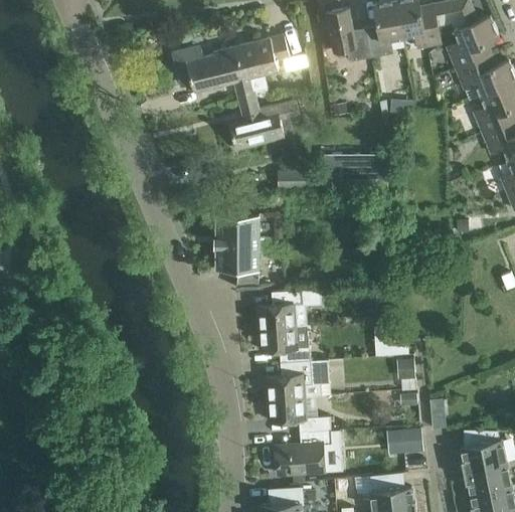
[(389,41),(402,39),(394,0),(373,4),(377,26),(364,29),(370,58),(392,54),(389,41)]
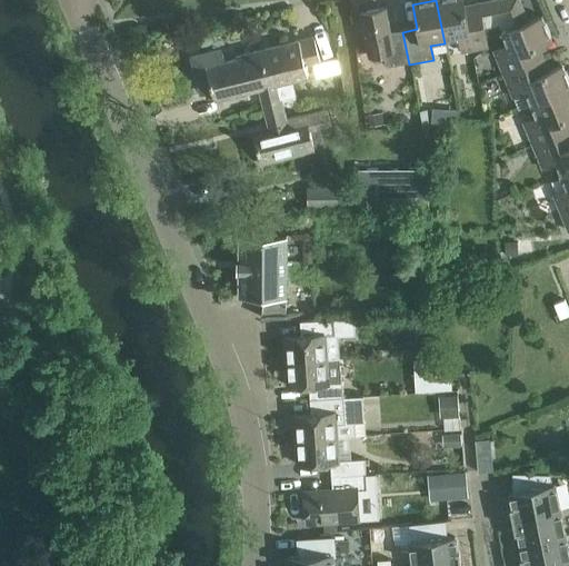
[(481,31),(477,6),(462,8),(460,0),(436,0),(445,43),(458,40),(460,55),(486,50),(481,30),(481,31)]
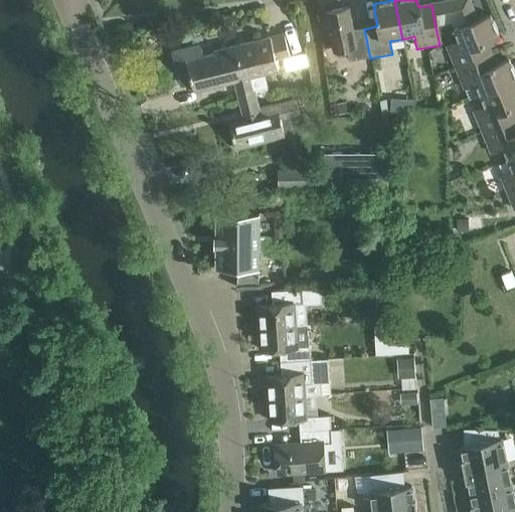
[(455,69),(491,54),(486,43),(498,38),(489,17),(477,22),(468,0),(456,0),(432,5),(436,28),(436,27),(450,25),(458,44),(446,49),(455,69)]
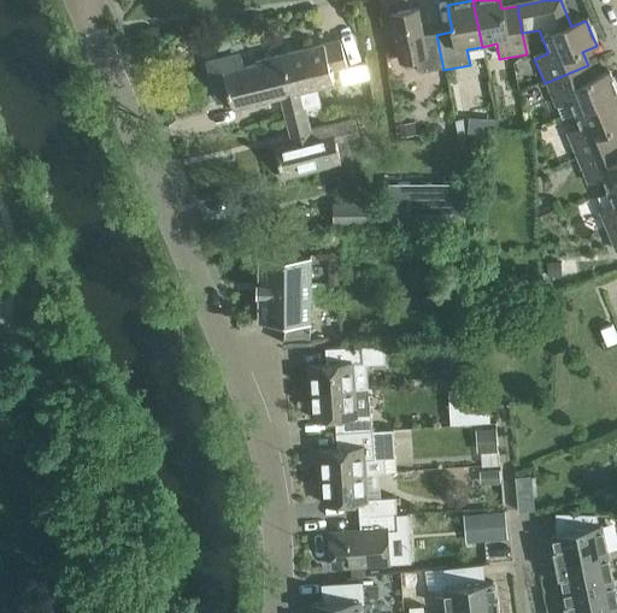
[(444,70),(436,35),(422,37),(417,11),(391,16),(399,62),(415,59),(417,75),(444,70)]
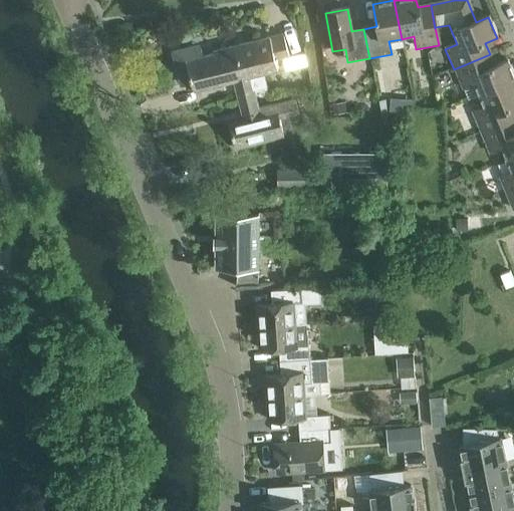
[(251,89),(251,90),(265,86),(262,72),(276,69),(274,61),(288,57),(282,35),(212,53),(213,55),(197,58),(195,48),(172,54),(180,84),(190,82),(193,91),(233,81),(236,93),(251,89)]
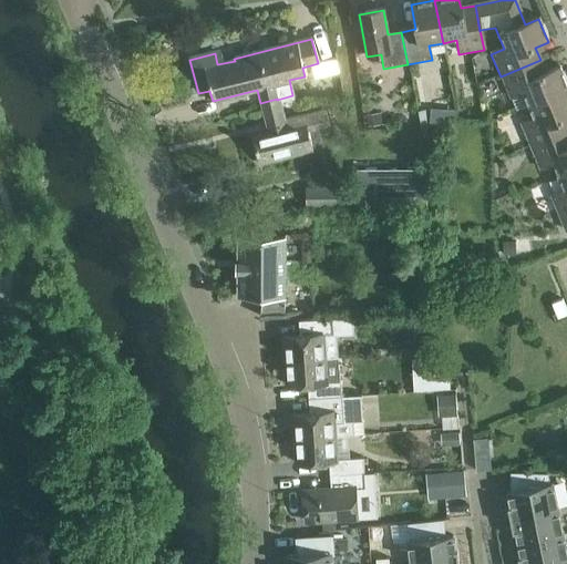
[(528,106),(566,90),(566,85),(559,68),(546,73),(540,60),(501,77),(509,99),(523,93),(528,106)]
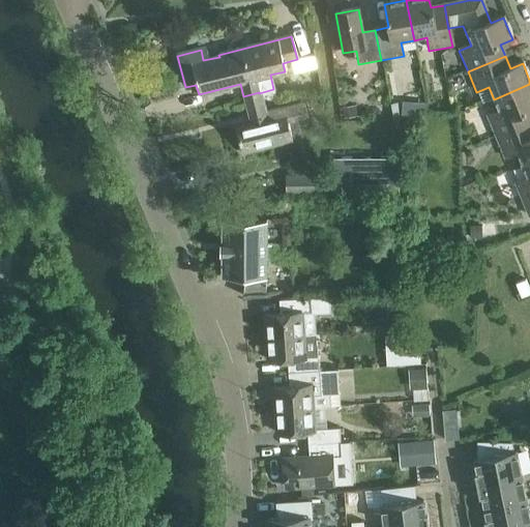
[(495,138),(529,123),(529,115),(528,111),(529,109),(529,84),(494,99),(499,112),(487,117),(495,138)]
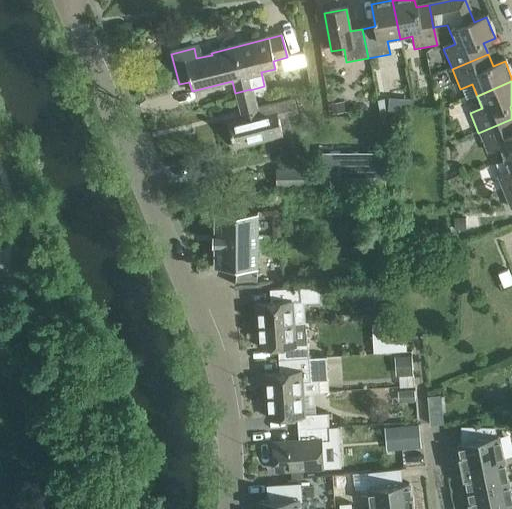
[(255,109),(250,90),(250,89),(235,93),(242,121),(227,125),(233,150),(282,138),(281,132),(274,104),(255,109)]
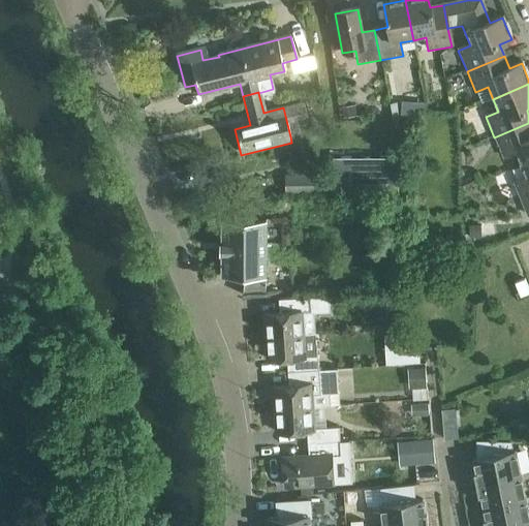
[(340,121),(359,121),(356,106),(338,109),(340,121)]
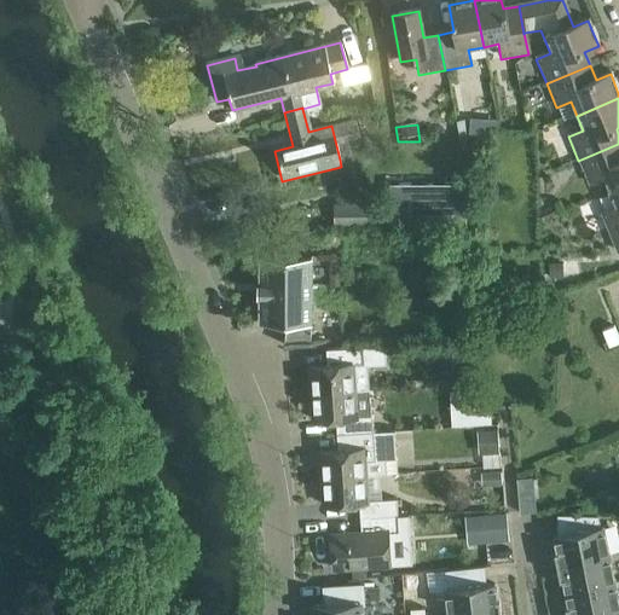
[(609,193),(618,189),(618,144),(578,161),(589,185),(603,179),(609,193)]
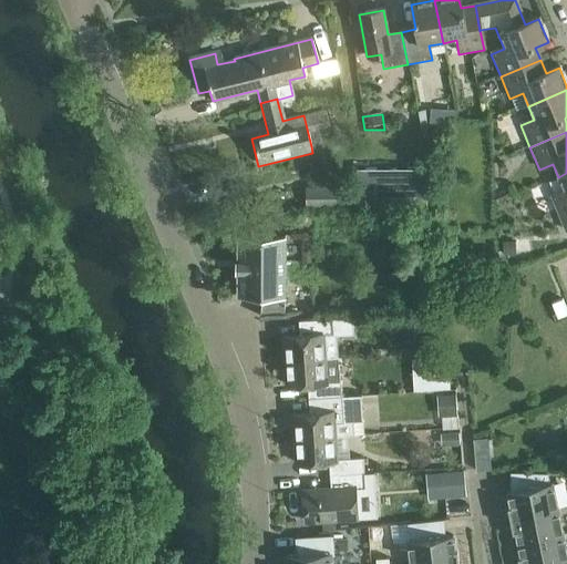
[(425,202),(425,166),(357,166),(357,201),(425,202)]
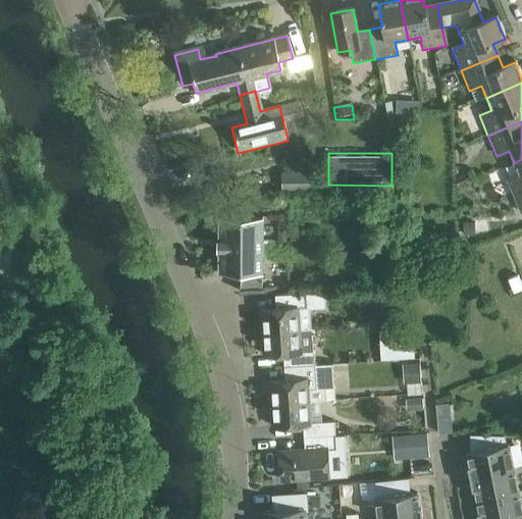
[(521,159),(514,163),(519,175),(507,180),(521,213),(521,212),(521,159)]
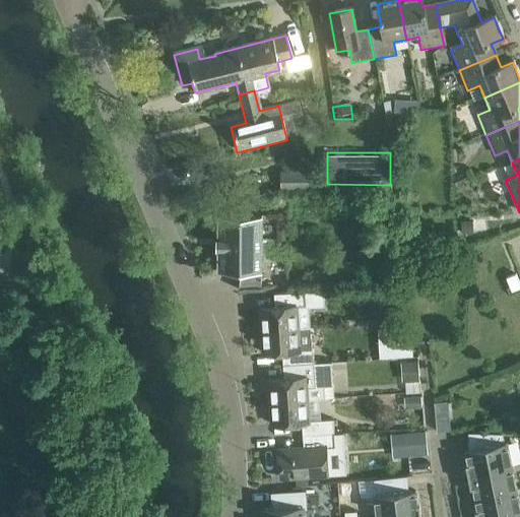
[(280,171),(280,190),(313,190),(313,171),(280,171)]
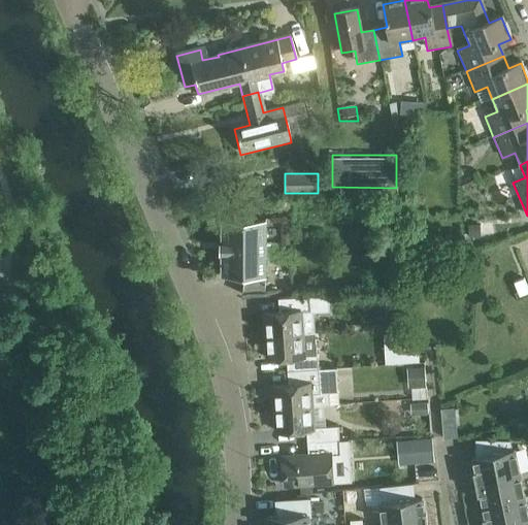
[(265,258),(275,258),(275,244),(265,244),(265,221),(221,221),(221,242),(220,242),(220,253),(221,253),(221,275),(243,275),(241,293),(265,294),(265,258)]
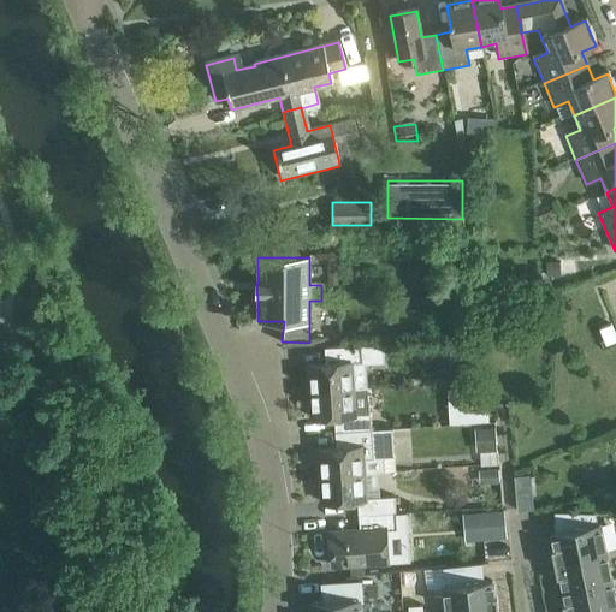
[(455,342),(442,351),(451,364),(465,356),(455,342)]
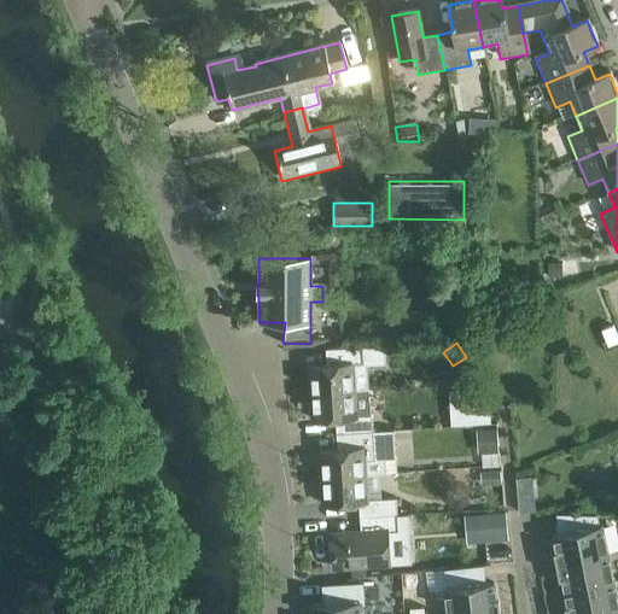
[(310,395),(369,391),(368,369),(362,363),(361,348),(325,350),(326,366),(308,367),(310,395)]
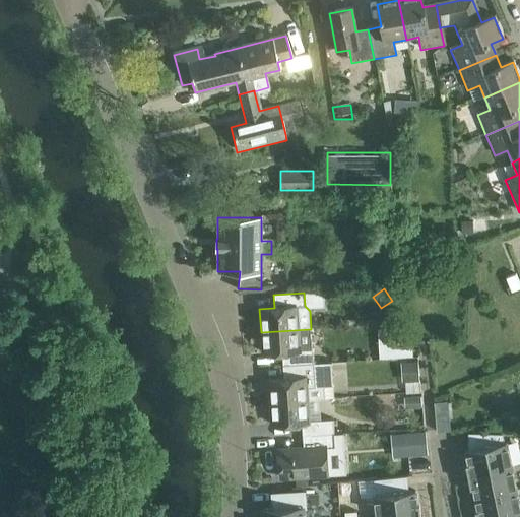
[(282,365),(313,363),(312,350),(311,329),(261,332),(262,353),(282,352),(282,365)]
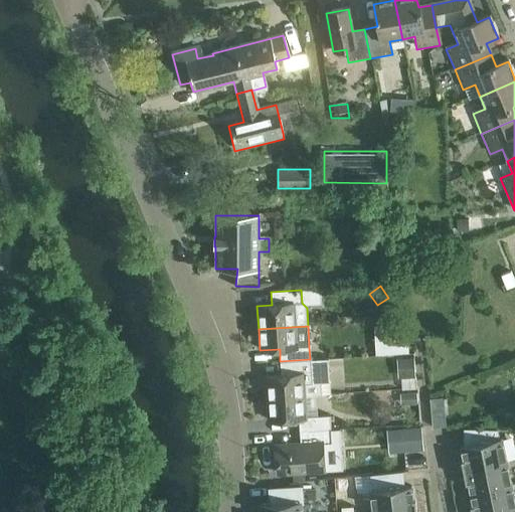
[(377,337),(376,351),(394,353),(395,338),(377,337)]
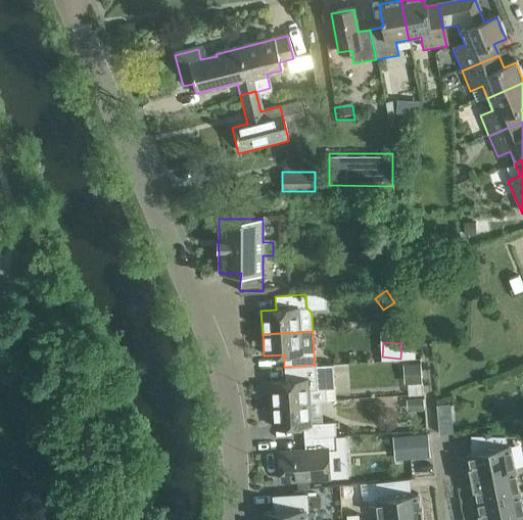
[(402,365),(405,386),(422,384),(421,364),(402,365)]
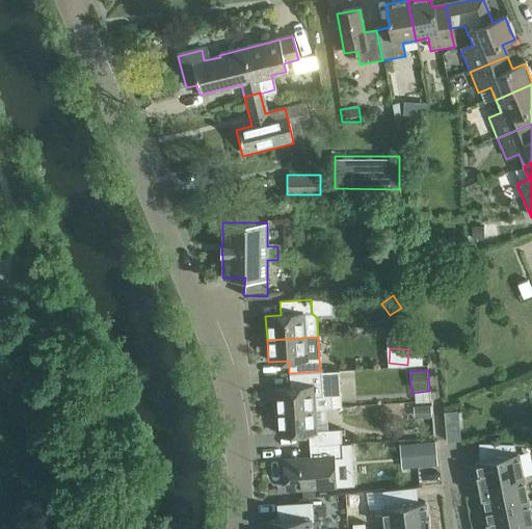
[(276,412),(314,410),(333,408),(331,396),(340,396),(339,371),(320,373),(320,371),(289,373),(290,388),(274,389),(276,412)]
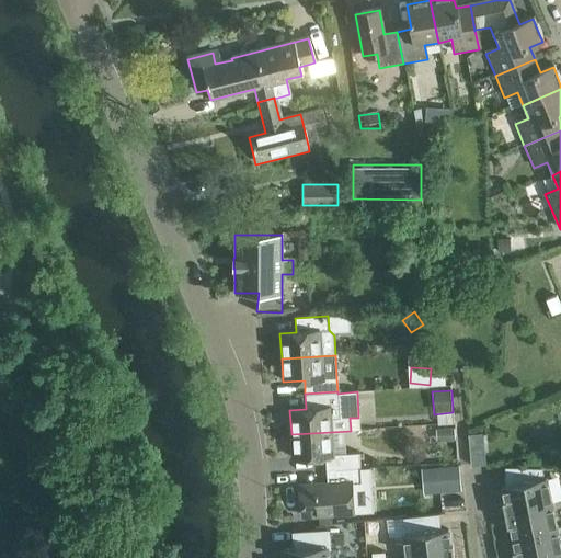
[(435,431),(437,443),(456,442),(455,429),(435,431)]
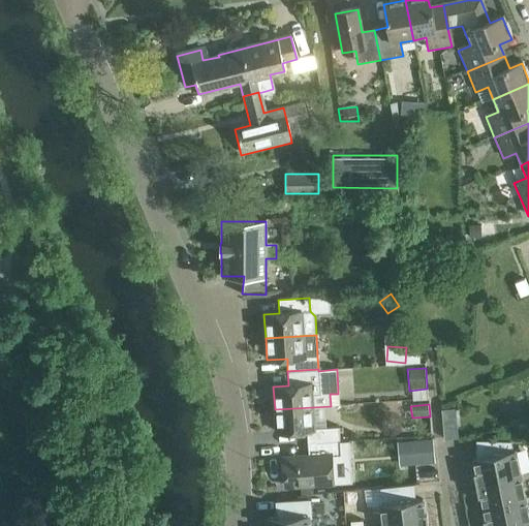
[(309,445),(340,443),(339,428),(314,430),(312,407),(275,409),(276,433),(308,431),(309,445)]
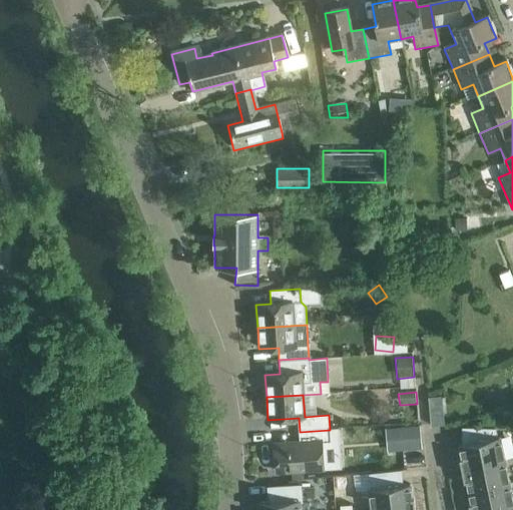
[(374,424),(374,410),(339,411),(340,424),(374,424)]
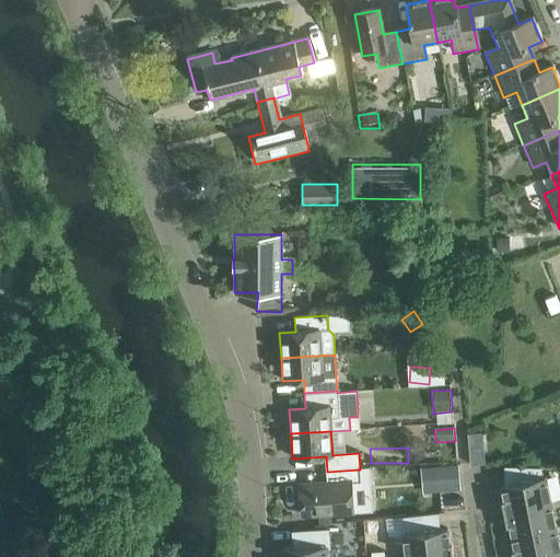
[(502,503),(548,495),(545,479),(541,479),(540,470),(504,468),(503,487),(501,487),(504,500),(501,501),(502,503)]
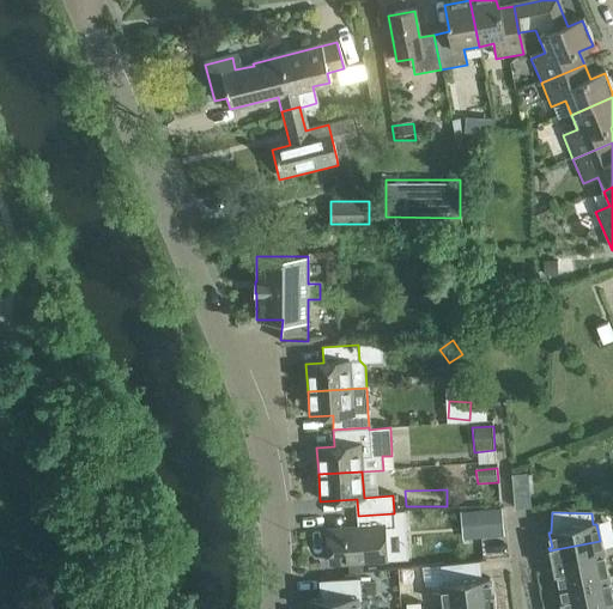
[(394,513),(358,516),(358,530),(327,533),(329,564),(386,560),(384,529),(395,528),(394,513)]
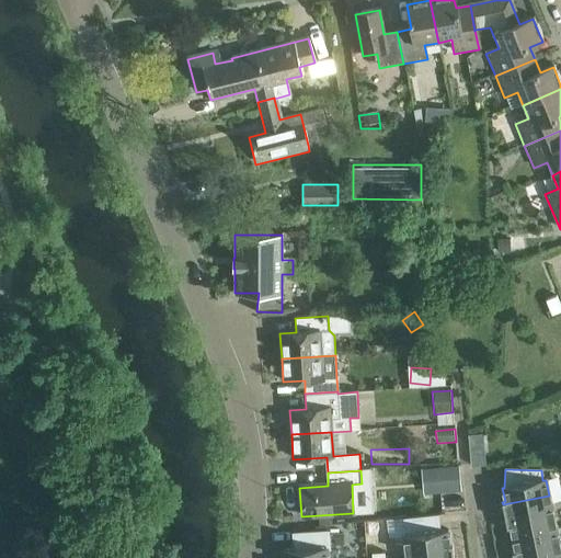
[(511,532),(554,523),(549,496),(503,504),(507,526),(510,526),(511,532)]
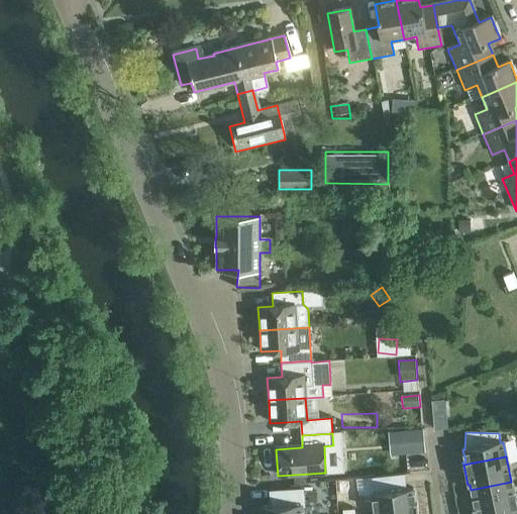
[(374,508),(416,503),(416,502),(414,503),(412,490),(405,491),(404,476),(372,479),(374,495),(373,495),(374,508)]
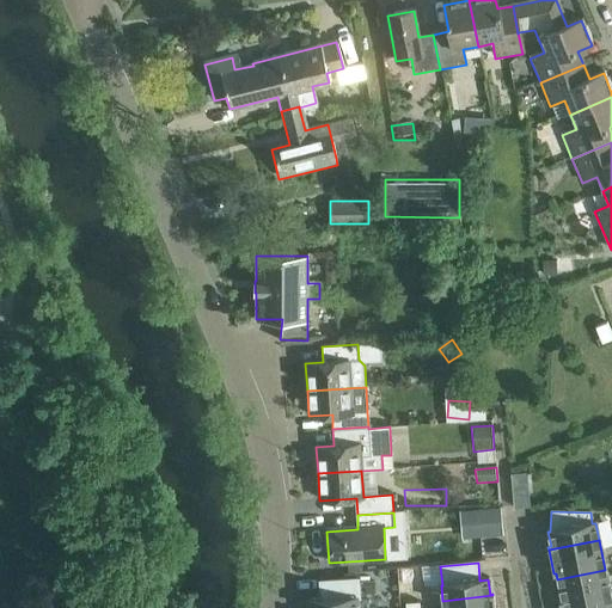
[(574,607),(611,600),(605,570),(557,579),(562,601),(558,601),(560,607),(574,607)]
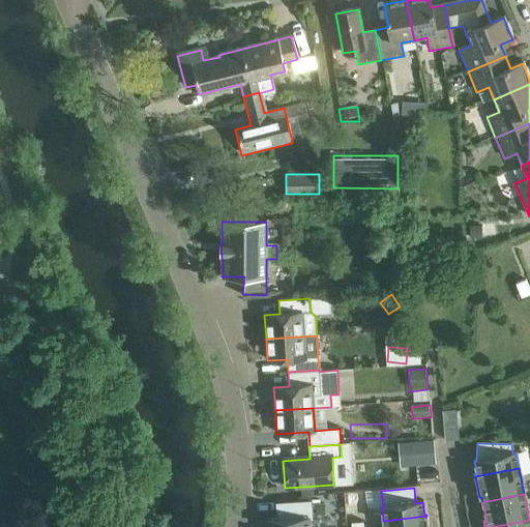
[(308,526),(308,520),(312,520),(310,502),(276,504),(277,521),(267,521),(267,526),(308,526)]
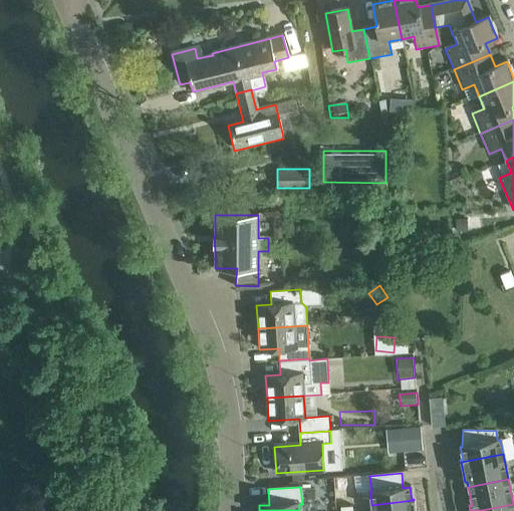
[(415,510),(414,500),(371,505),(372,510),(415,510)]
